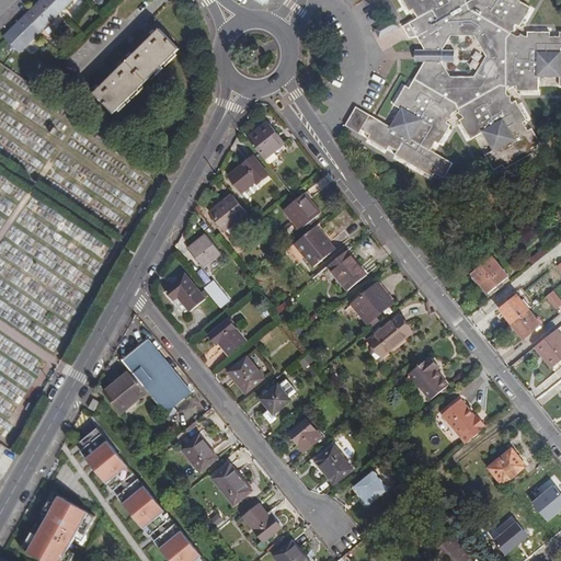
[(39,34),(61,12),(48,0),(41,0),(24,18),(39,34)]
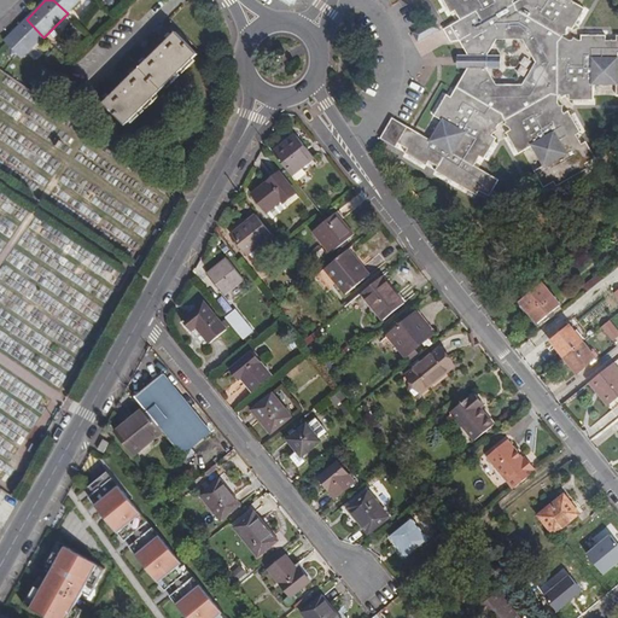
[(53,0),(68,13),(80,0),(53,0)]
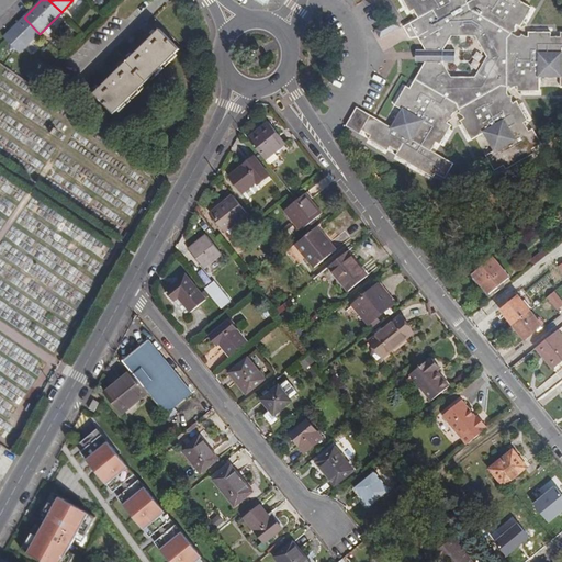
[(449,160),(427,147),(433,138),(436,141),(440,134),(448,122),(444,120),(448,112),(458,107),(462,115),(459,117),(469,137),(483,131),(492,149),(484,154),(492,168),(501,165),(503,168),(531,153),(530,149),(538,145),(531,130),(527,132),(523,124),(527,122),(517,102),(512,104),(508,97),(508,87),(519,87),(519,91),(541,91),(541,76),(561,76),(561,85),(561,87),(561,35),(553,36),(553,32),(532,32),(532,35),(520,36),(514,31),(518,23),(521,25),(534,8),(520,0),(469,0),(467,2),(465,0),(403,0),(408,10),(412,9),(416,18),(407,22),(415,36),(423,49),(418,49),(418,59),(423,59),(407,86),(404,83),(403,87),(393,103),(401,108),(390,125),(356,104),(345,123),(357,130),(359,126),(367,132),(366,135),(384,146),(386,143),(394,148),(393,152),(429,173),(431,170),(440,175),(449,160)]
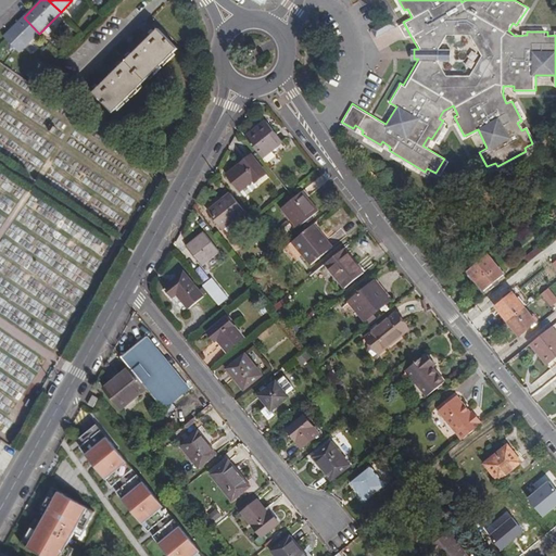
[(389,16),(368,26),(374,36),(393,25),(389,16)]
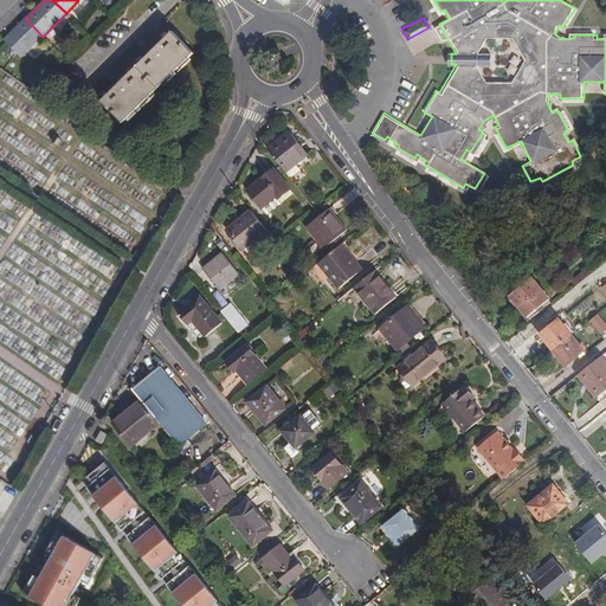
[(21,58),(43,37),(26,19),(5,40),(21,58)]
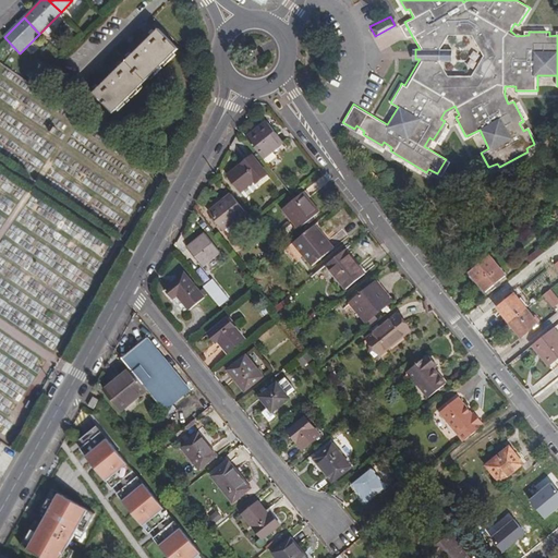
[(412,36),(404,22),(399,25),(404,37),(412,36)]
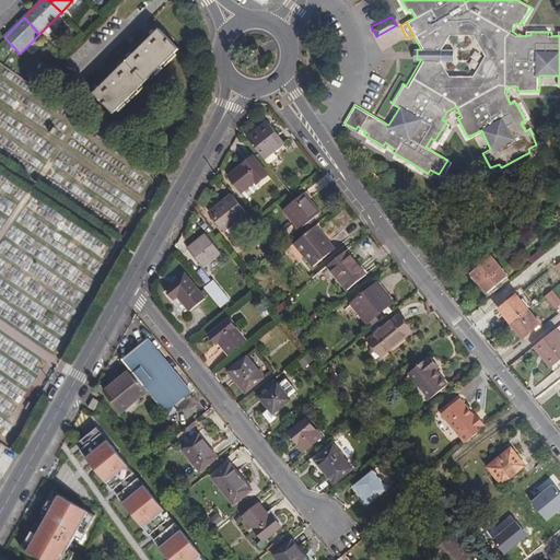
[(127,61),(147,82),(179,49),(159,30),(127,61)]
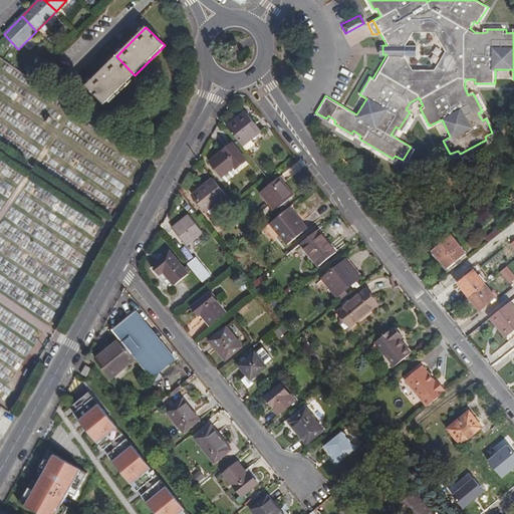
[(46,55),(52,45),(44,40),(38,50),(46,55)]
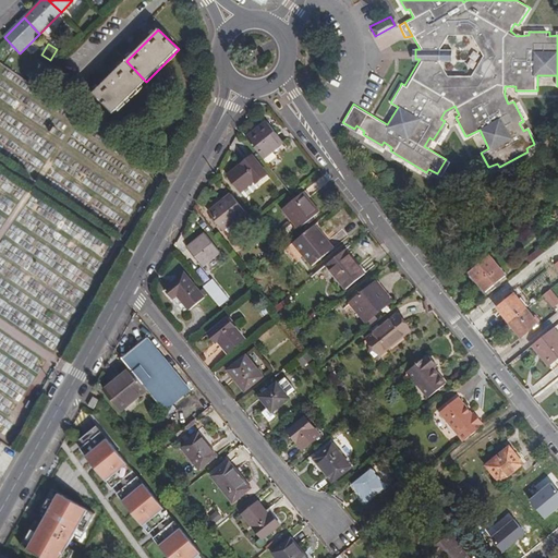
[(113,113),(146,82),(126,61),(94,93),(113,113)]
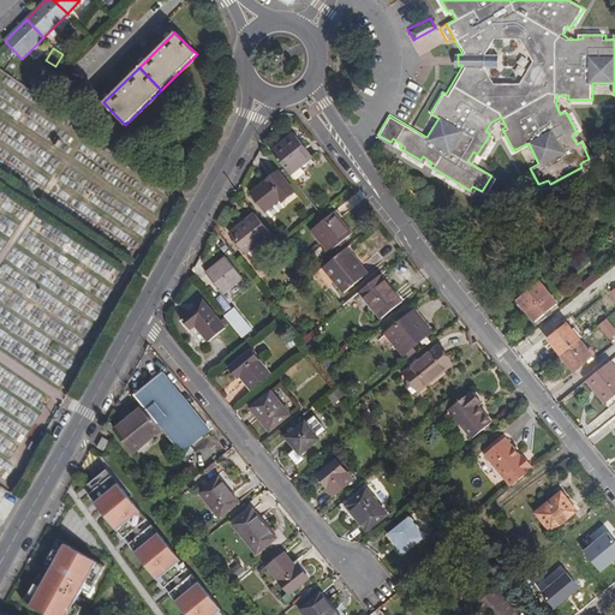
[(294,133),(272,150),(290,173),(311,155),(294,133)]
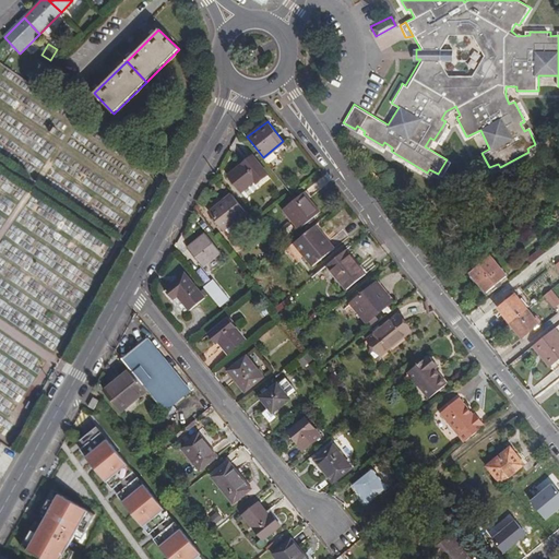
[(257,180),(258,182),(268,175),(253,156),(227,176),(241,192),(257,180)]
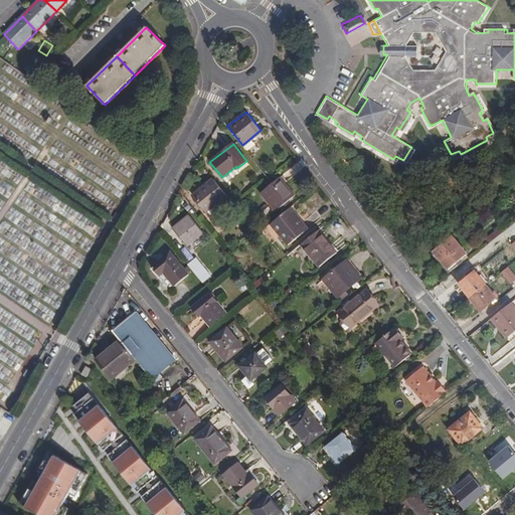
[(236,166),(222,177),(227,183),(240,172),(237,168),(236,166)]
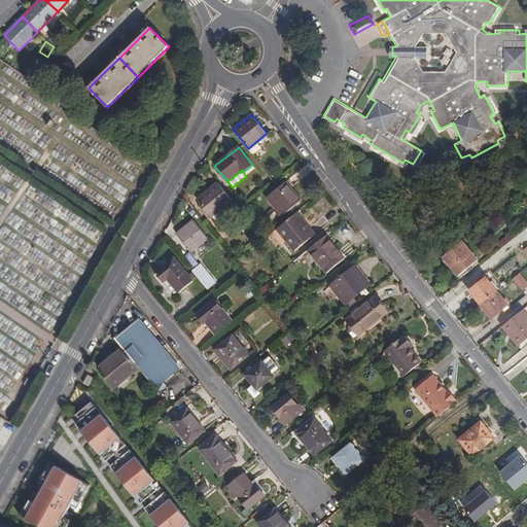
[(373,179),(367,173),(363,176),(369,183),(373,179)]
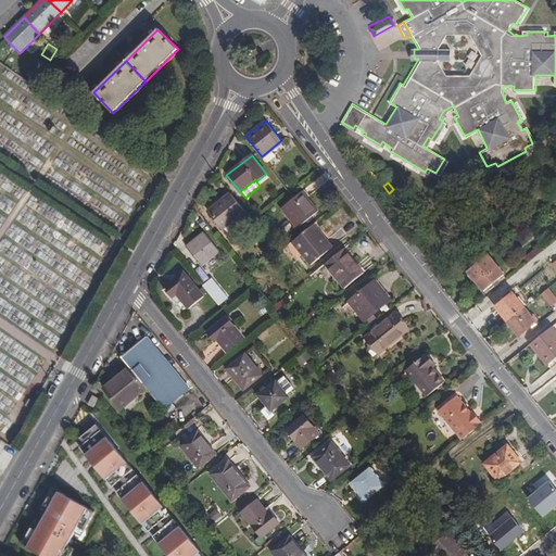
[(298,228),(319,211),(303,191),(281,209),(298,228)]
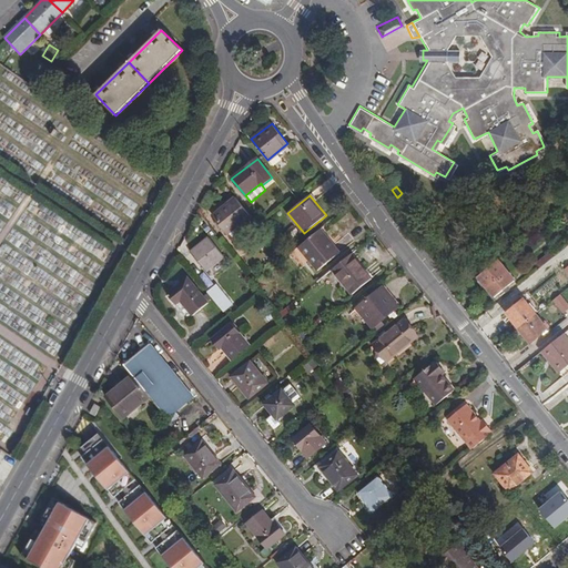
[(251,215),(236,198),(213,216),(227,234),(251,215)]
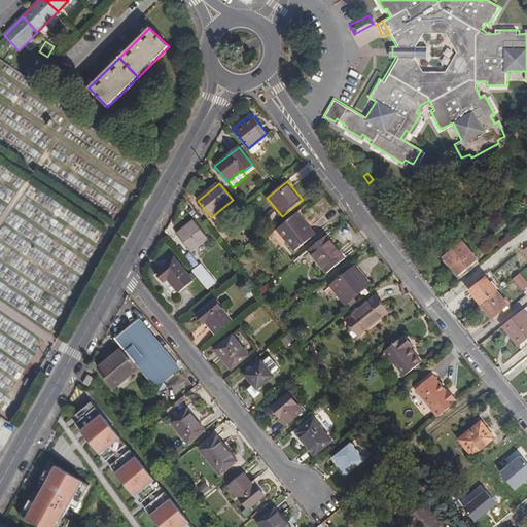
[(296,213),(277,229),(295,251),(316,234),(310,226),(309,227),(296,213)]
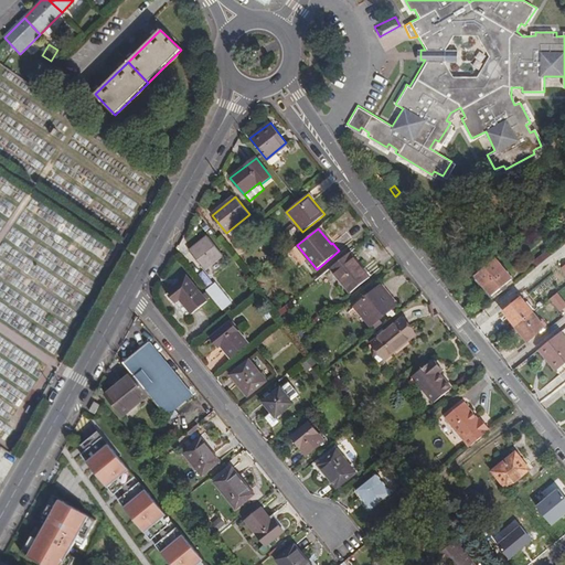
[(204,269),(223,255),(209,237),(190,252),(204,269)]
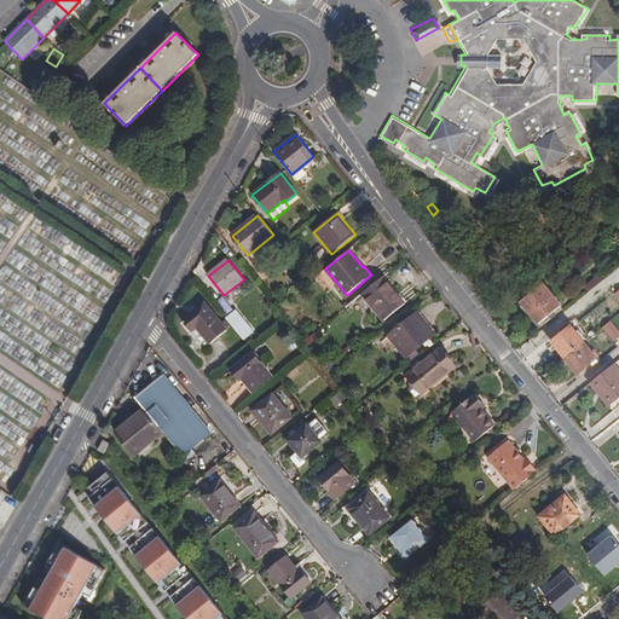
[(383,277),(363,294),(385,320),(405,304),(383,277)]
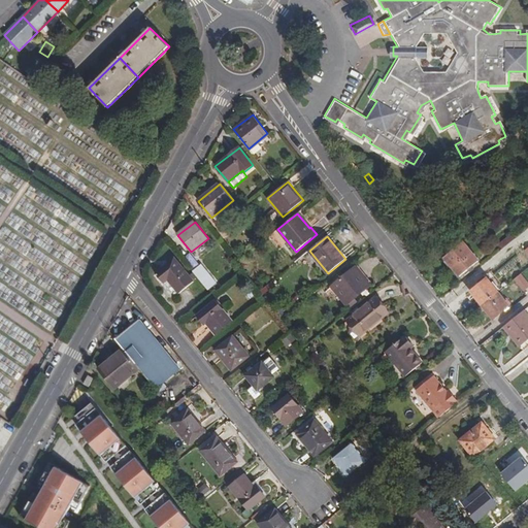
[(463,241),(444,257),(460,275),(479,261),(463,241)]
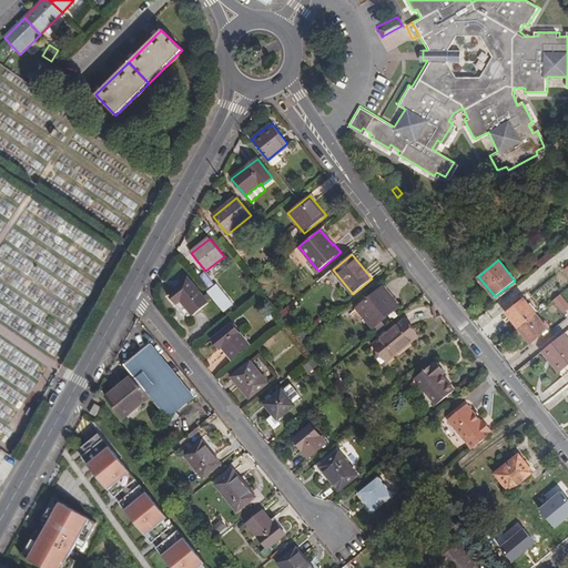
[(211,300),(206,295),(204,296),(189,277),(169,294),(176,305),(182,301),(194,315),(209,304),(208,302),(211,300)]
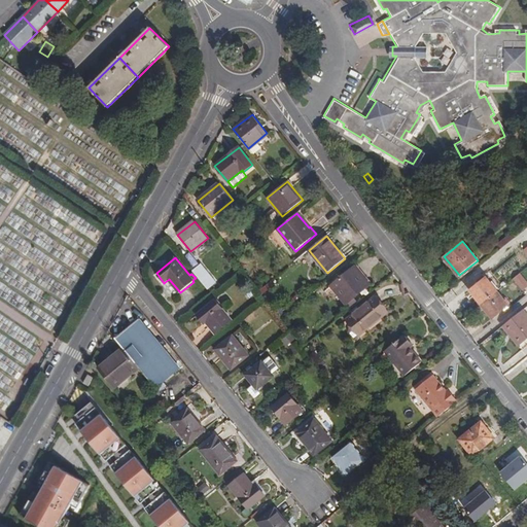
[(196,262),(190,267),(194,272),(198,277),(200,279),(205,274),(196,262)]
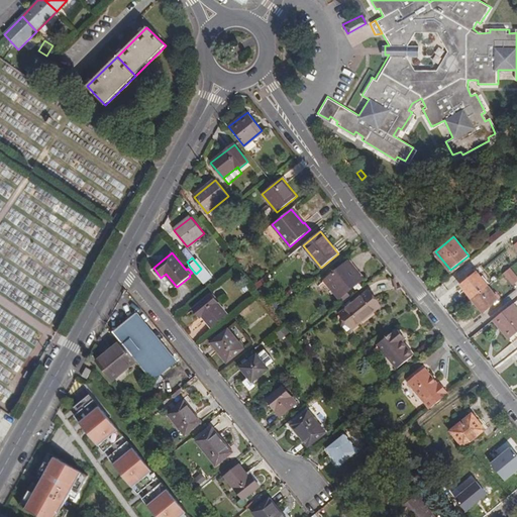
[(363,278),(348,261),(326,280),(340,297),(363,278)]
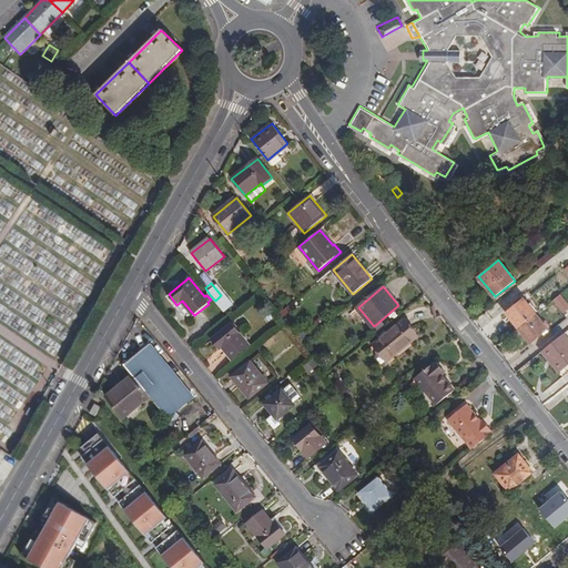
[(567,310),(567,303),(561,294),(554,301),(564,313),(567,310)]
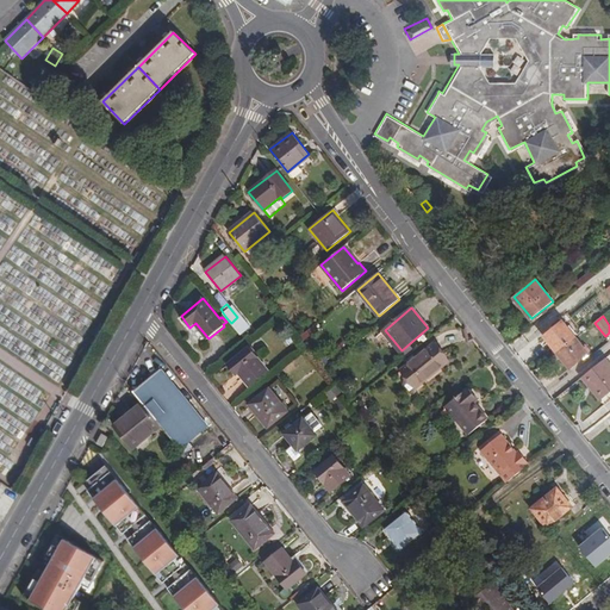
[(545,336),(558,352),(576,337),(560,318),(554,323),(558,327),(545,336)]
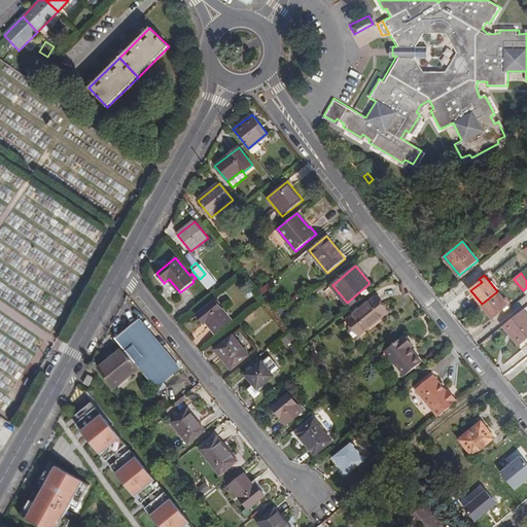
[(497,291),(482,304),(493,318),(508,306),(507,305),(510,303),(506,299),(504,301),(497,291)]
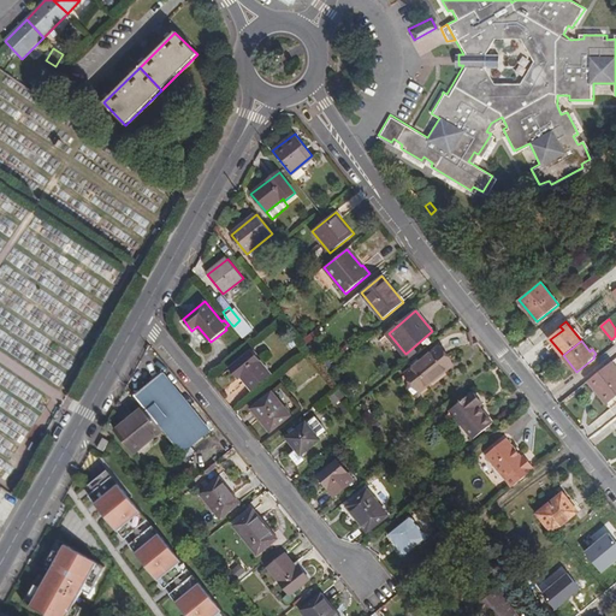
[(452,365),(438,347),(406,373),(410,378),(407,381),(407,386),(414,395),(419,397),(424,394),(421,391),(452,365)]
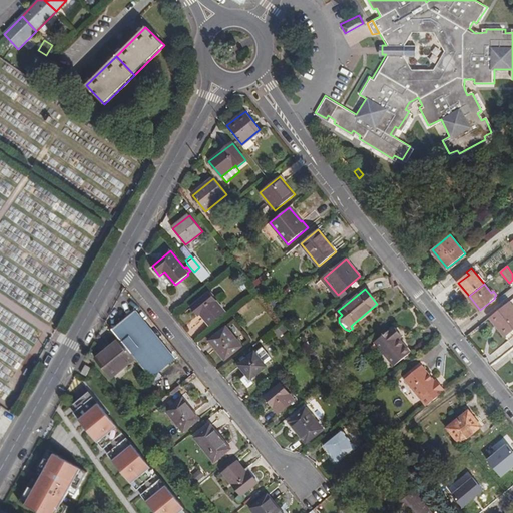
[(225,313),(209,293),(192,307),(198,315),(200,313),(209,325),(225,313)]
